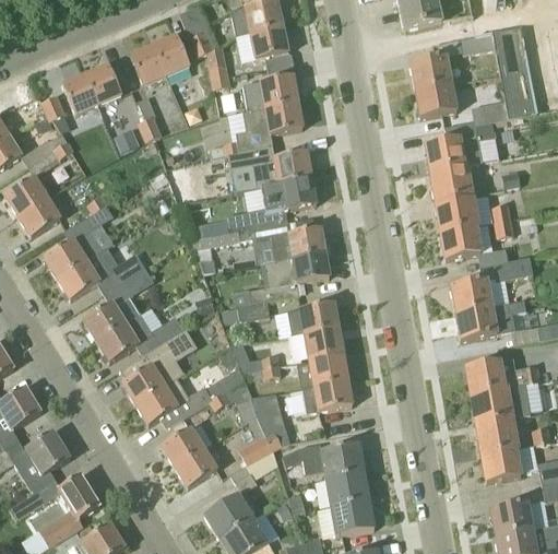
[(236,36),(250,33),(283,26),(277,0),(245,7),(230,10),(236,36)]
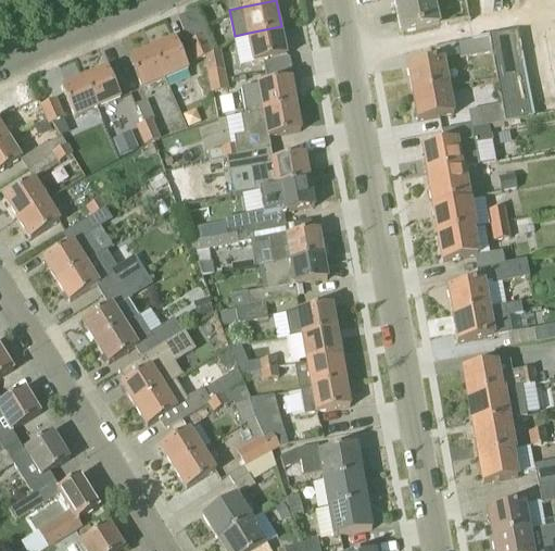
[(394,0),(402,29),(440,21),(434,0),(394,0)]
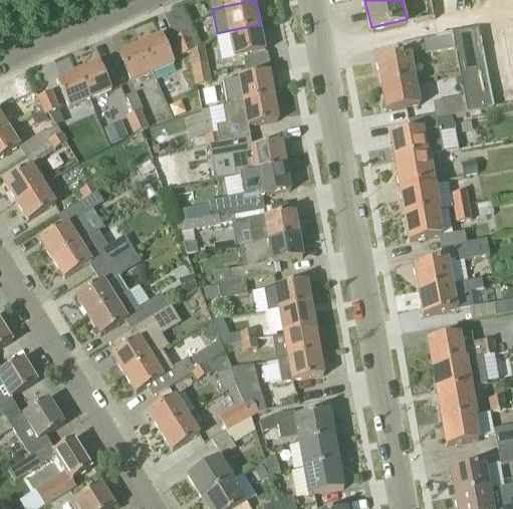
[(443,0),(445,9),(455,7),(453,0),(443,0)]
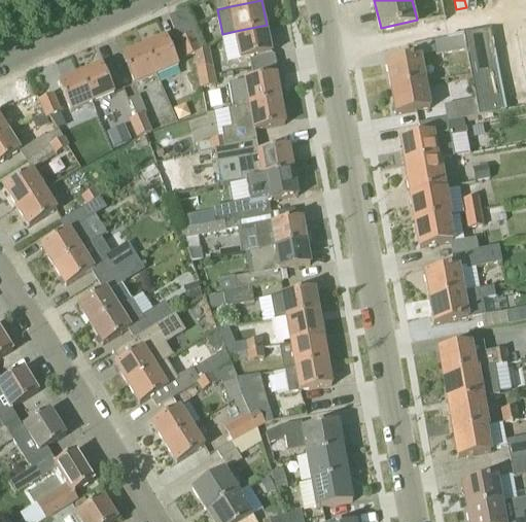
[(183,22),(195,16),(189,4),(178,9),(183,22)]
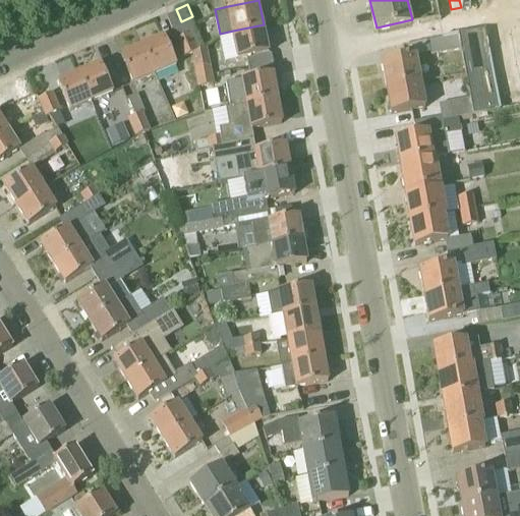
[(519,19),(459,32),(462,46),(471,95),(474,112),(519,102),(519,19)]
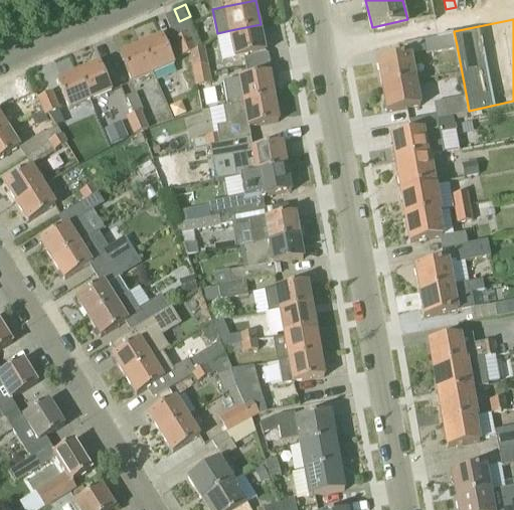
[(261,24),(230,30),(235,54),(266,48),(261,24)]
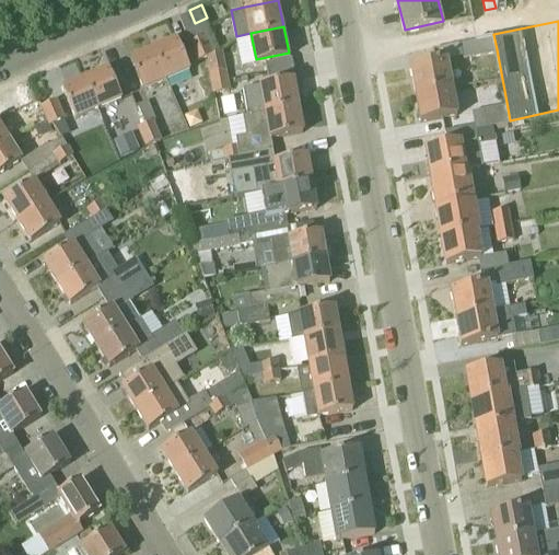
[(206,32),(190,38),(194,48),(209,42),(206,32)]
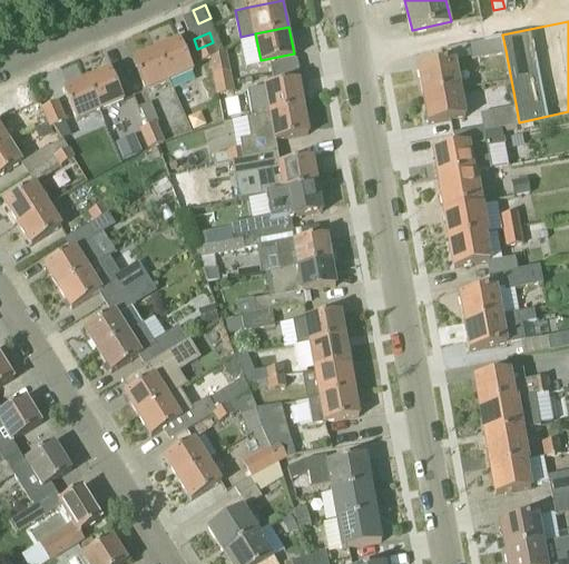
[(472,56),(506,50),(502,35),(484,38),(470,40),(472,56)]
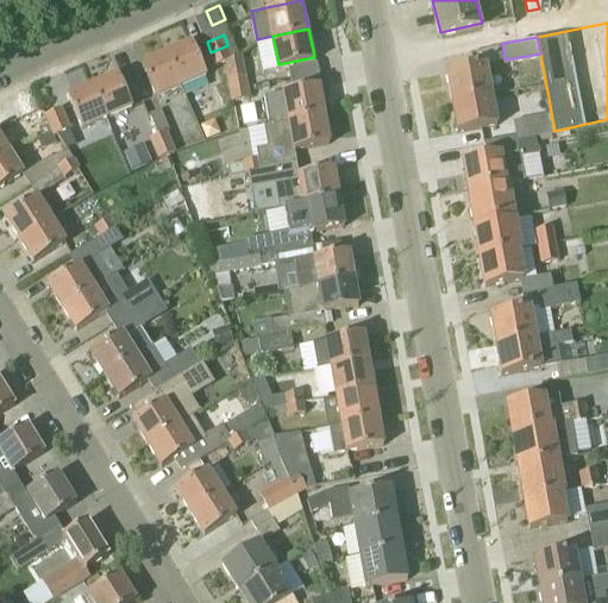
[(168,50),(182,82),(206,71),(193,39),(168,50)]
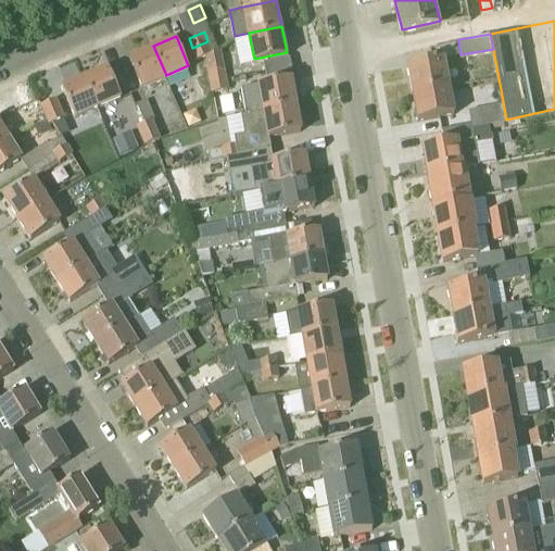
[(206,53),(212,50),(207,41),(192,48),(197,58),(206,53)]
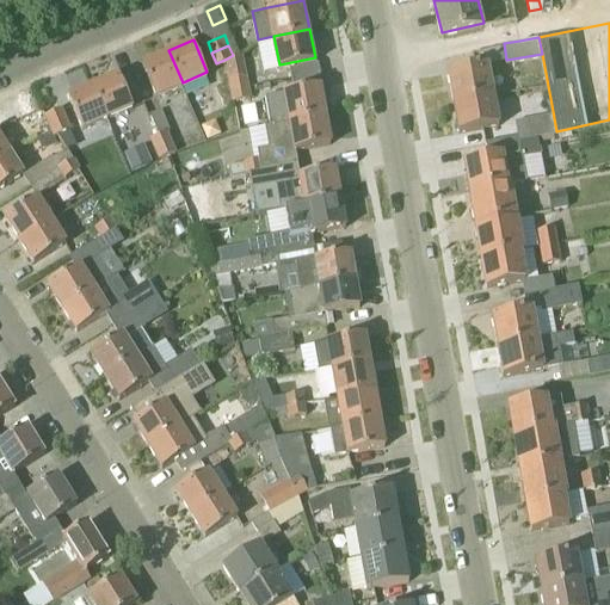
[(158,93),(183,82),(168,50),(143,61),(158,93)]
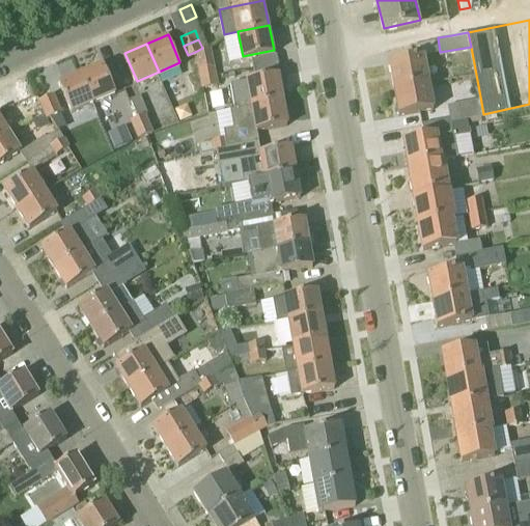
[(197,51),(200,75),(202,84),(219,81),(212,44),(202,48),(197,51)]
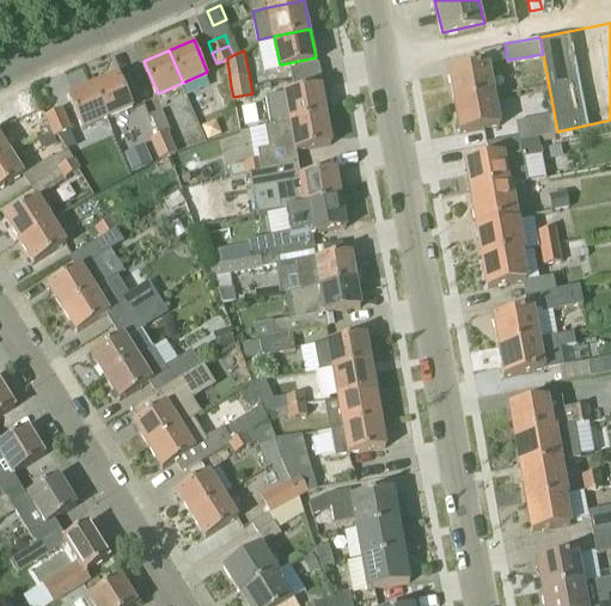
[(450,68),(454,99),(494,92),(489,61),(450,68)]
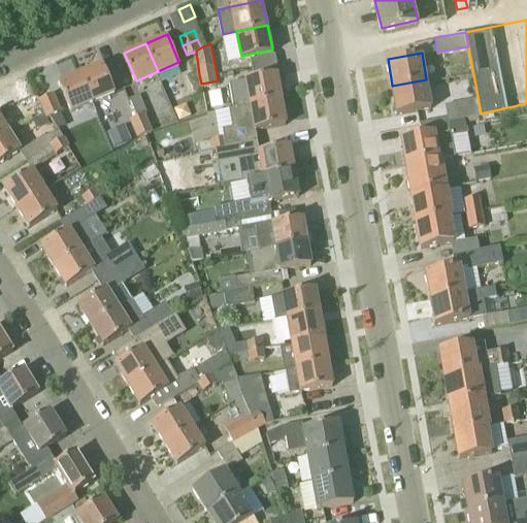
[(102,62),(80,71),(93,99),(114,90),(102,62)]
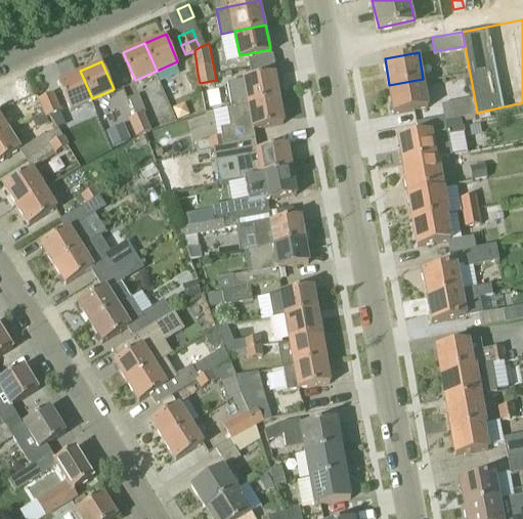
[(92,98),(80,71),(59,80),(71,107),(92,98)]
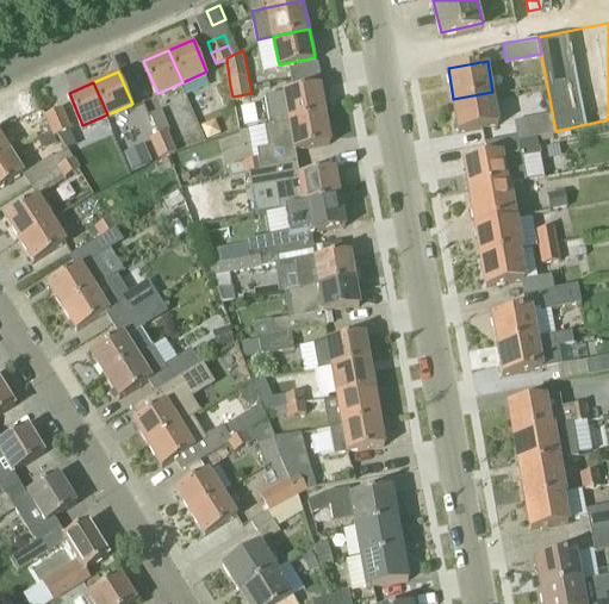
[(319,82),(265,92),(271,120),(325,111),(319,82)]
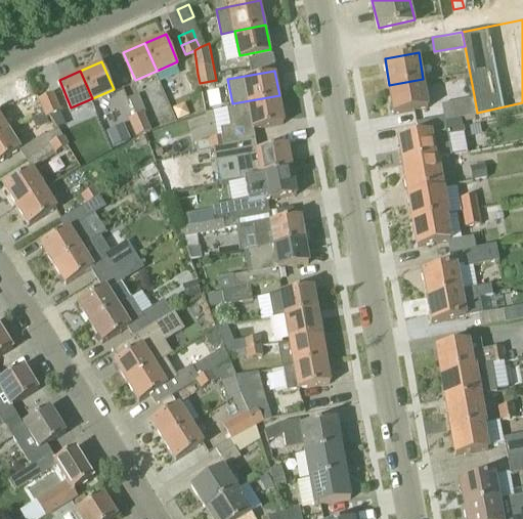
[(428,104),(423,79),(389,85),(394,111),(428,104)]
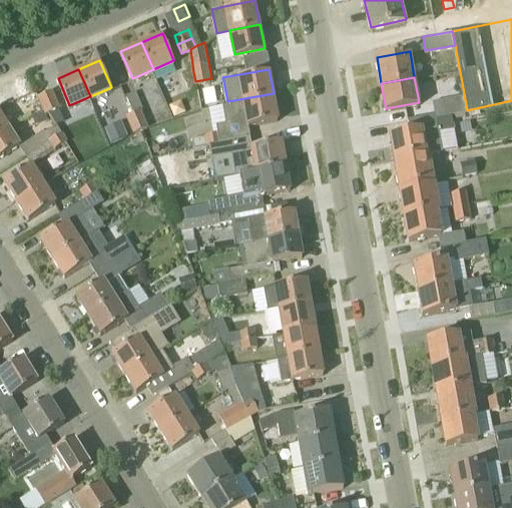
[(42,102),(55,97),(51,88),(38,94),(42,102)]
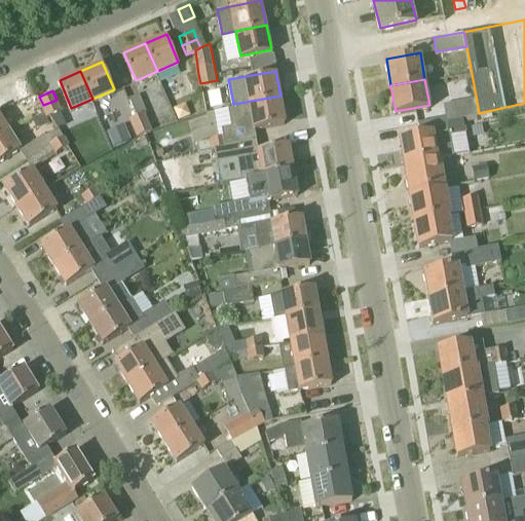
[(133,125),(148,118),(144,110),(147,109),(139,91),(128,96),(137,113),(128,116),(133,125)]
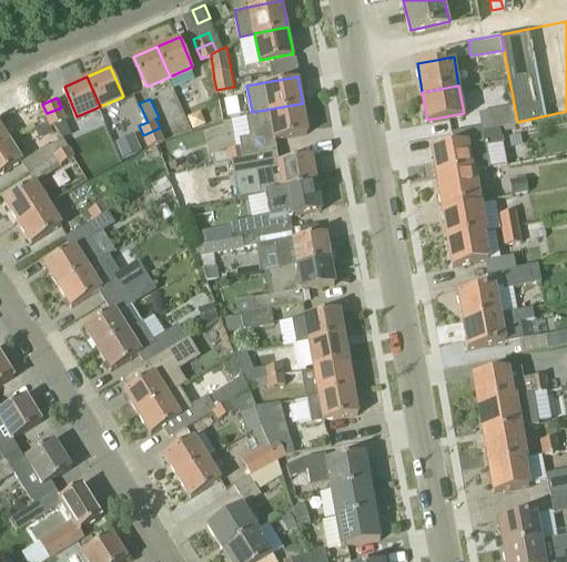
[(307,130),(303,103),(252,112),(246,113),(250,133),(240,135),(241,144),(228,147),(231,166),(246,164),(245,153),(277,147),(275,136),(307,130)]
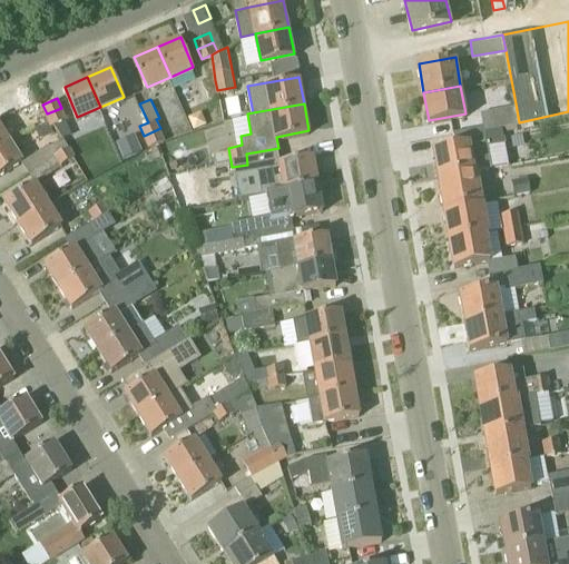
[(519,122),(516,104),(481,110),(483,125),(484,128),(502,125),(519,122)]
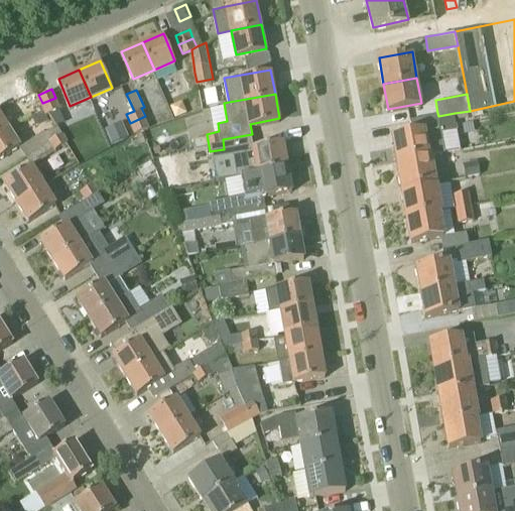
[(55,98),(42,103),(46,112),(59,107),(55,98)]
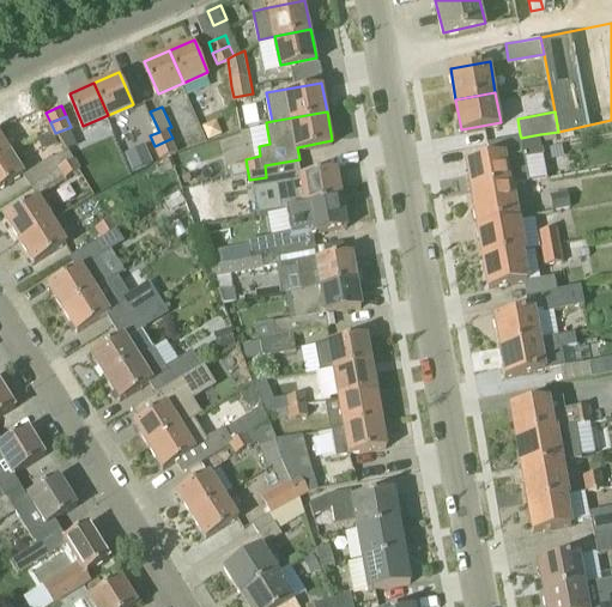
[(466,158),(472,188),(511,181),(528,178),(525,156),(544,152),(540,134),(521,138),(520,134),(488,139),(490,153),(466,158)]
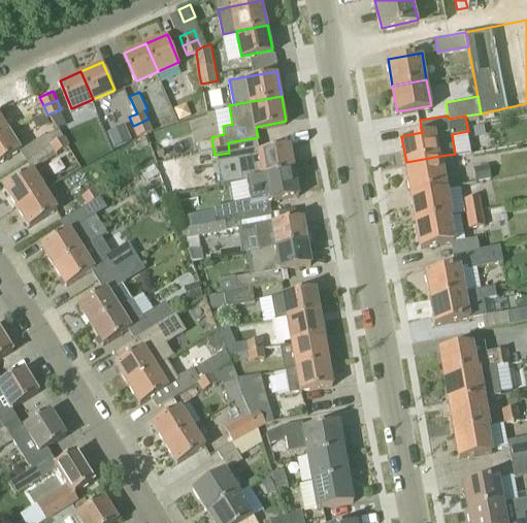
[(149,119),(133,126),(137,135),(153,128),(149,119)]
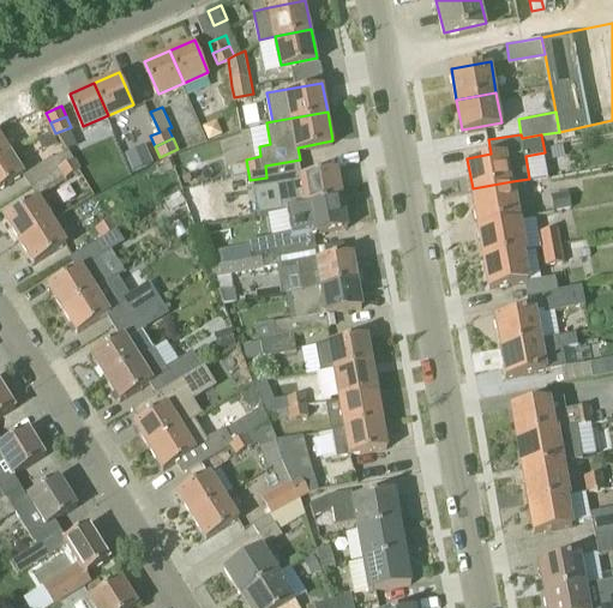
[(28,169),(35,180),(74,155),(68,145),(54,155),(53,152),(28,169)]
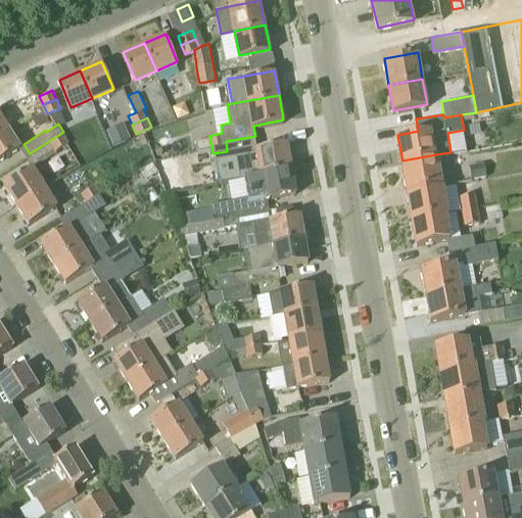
[(7,127),(0,131),(0,158),(20,146),(7,127)]
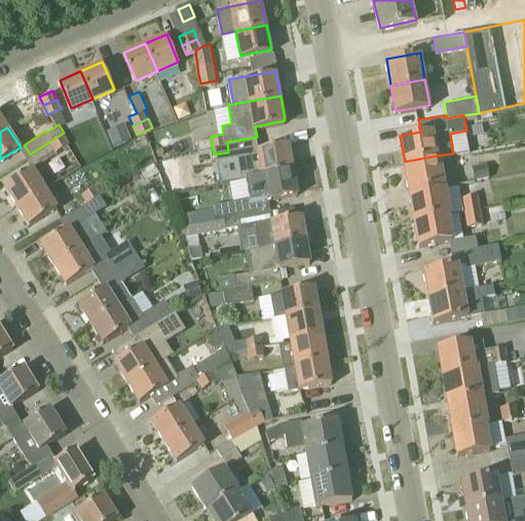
[(69,141),(64,133),(30,154),(36,164),(58,151),(55,149),(69,141)]
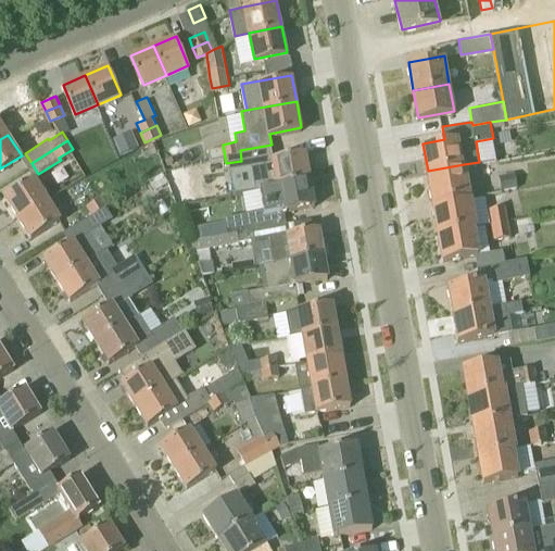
[(273,157),(277,184),(310,177),(305,151),(273,157)]
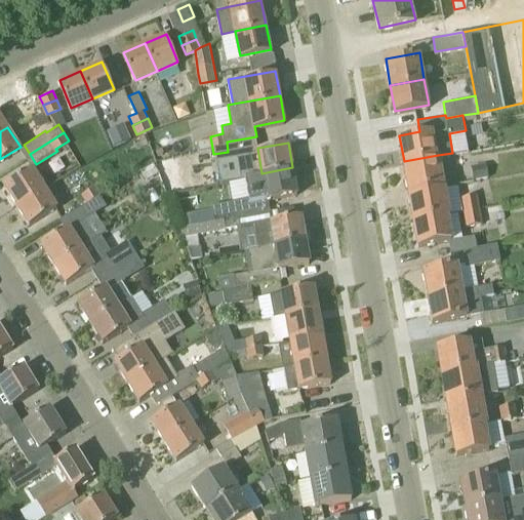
[(404,161),(409,190),(443,184),(438,155),(404,161)]
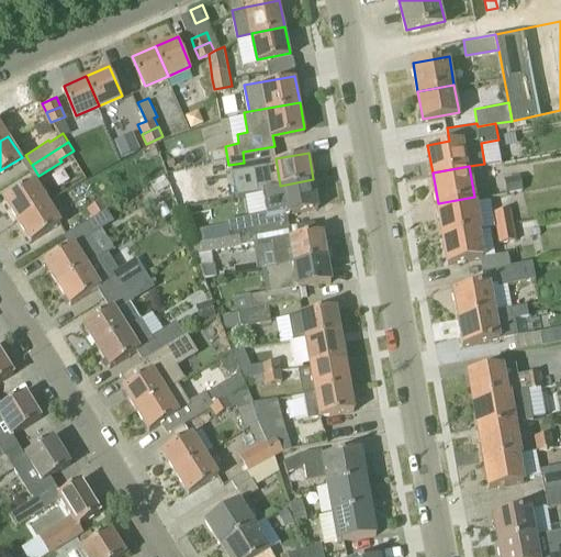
[(4,197),(19,218),(47,199),(34,178),(4,197)]
